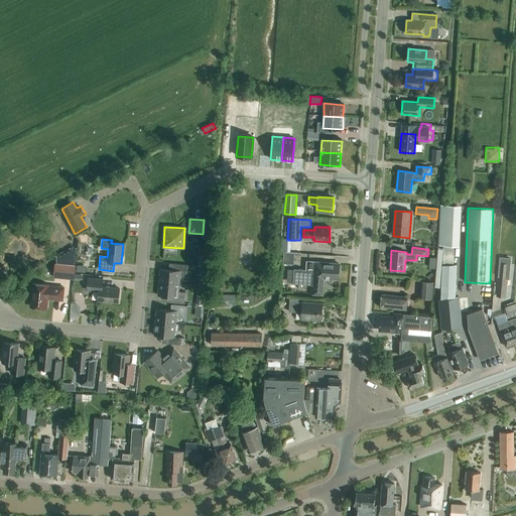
[(294,263),(294,252),(284,251),(284,263),(294,263)]
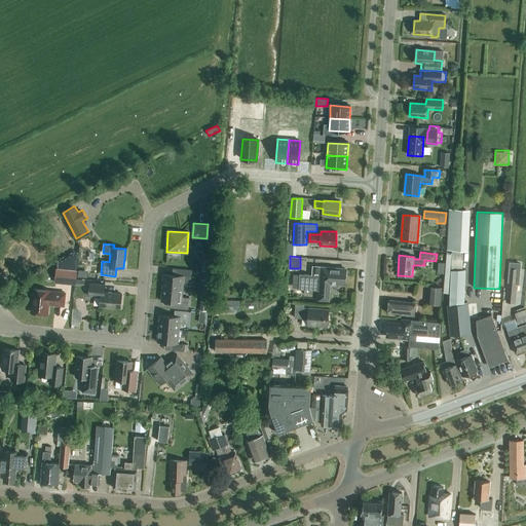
[(338,285),(338,284),(345,285),(346,270),(339,269),(339,268),(312,266),(311,275),(300,274),(299,290),(317,291),(316,300),(329,301),(330,285),(338,285)]
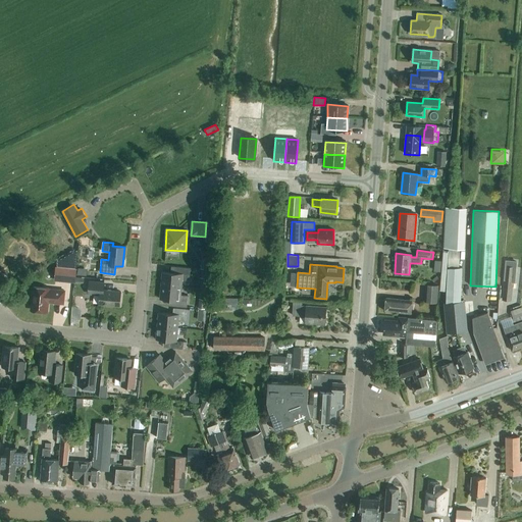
[(76,265),(76,269),(75,276),(85,277),(83,276),(84,271),(86,271),(86,266),(76,265)]
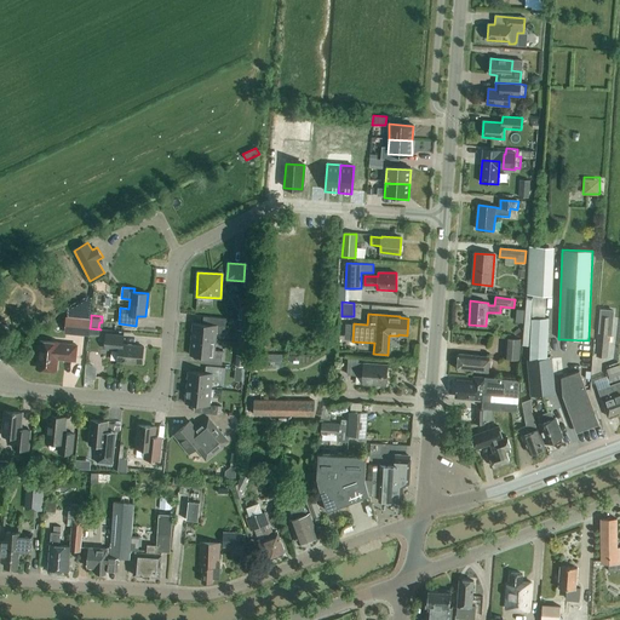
[(90,328),(91,320),(65,317),(64,333),(89,337),(90,328)]
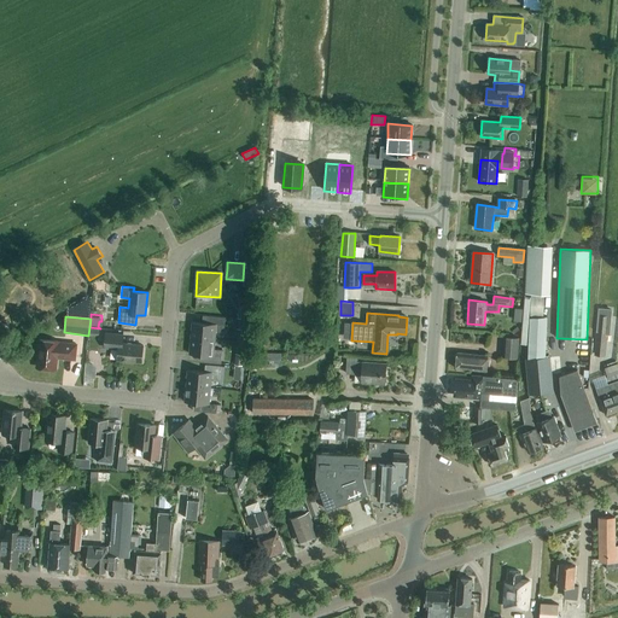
[(192,322),(191,338),(215,340),(215,331),(223,332),(225,318),(208,316),(208,324),(192,322)]
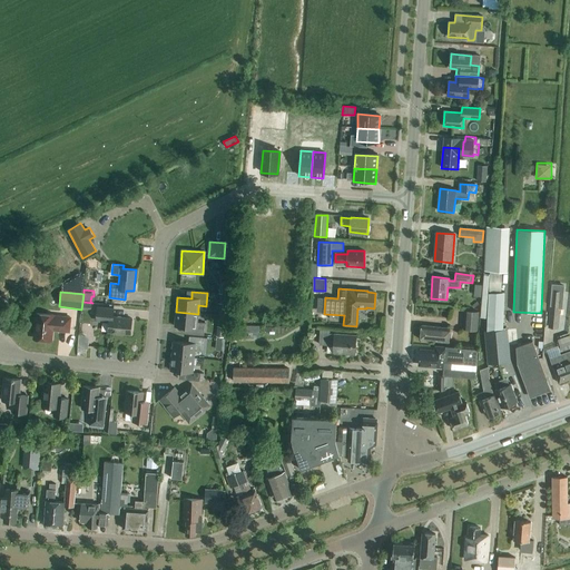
[(502,330),(504,293),(489,293),(487,331),(484,331),(488,364),(510,363),(507,330),(502,330)]
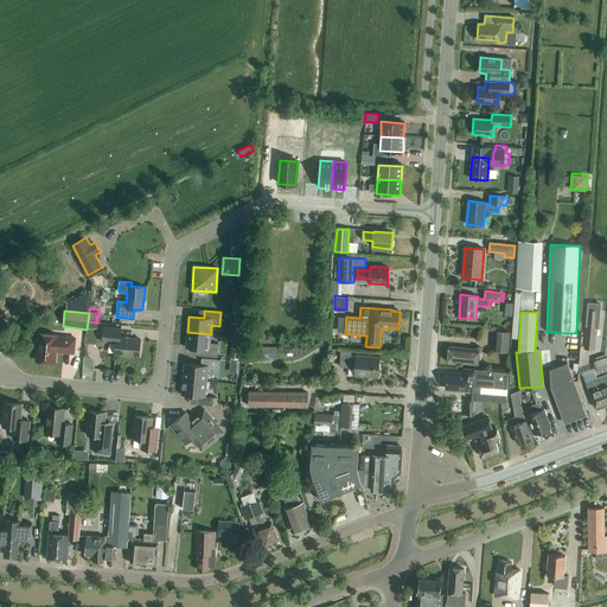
[(586,326),(585,338),(583,349),(595,350),(596,327),(586,326)]
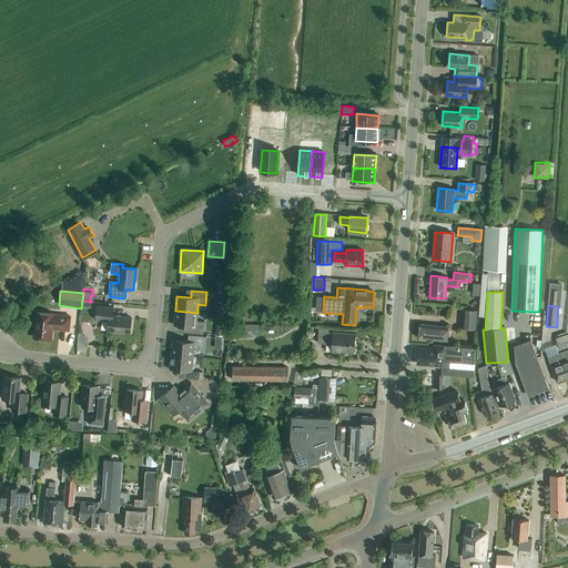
[(95,320),(109,321),(108,332),(130,333),(131,317),(112,316),(113,308),(97,306),(95,320)]
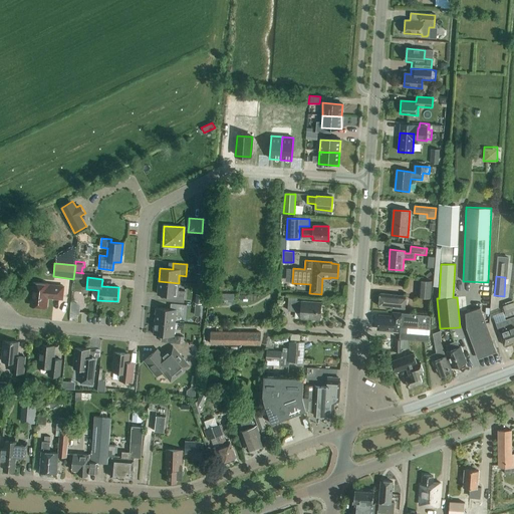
[(431,297),(432,281),(420,280),(419,296),(431,297)]
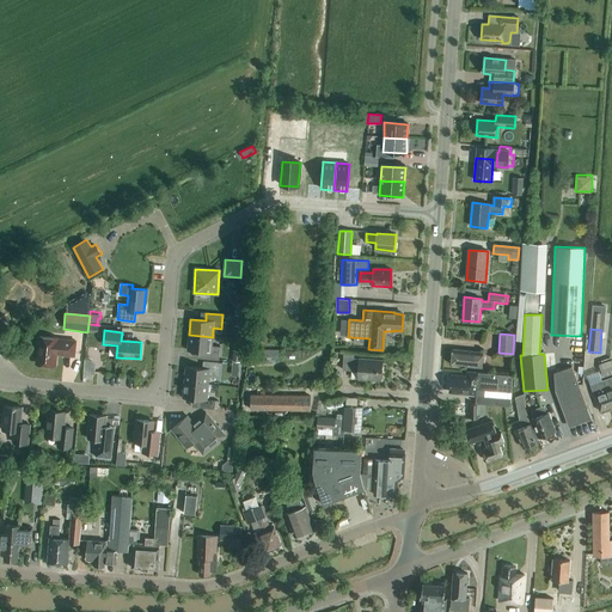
[(189,335),(187,350),(203,352),(203,359),(219,360),(220,347),(212,346),(213,337),(189,335)]
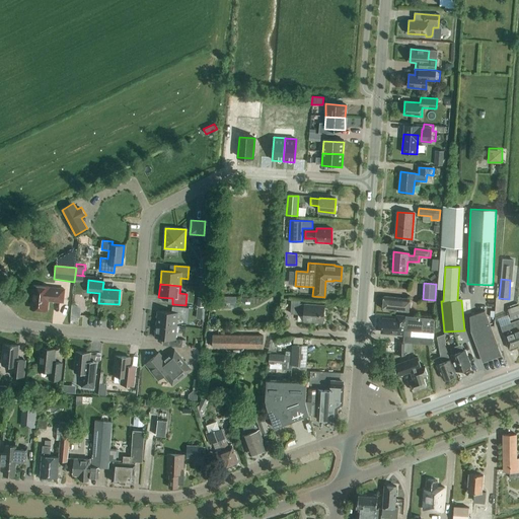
[(30,308),(47,309),(48,301),(63,302),(65,290),(33,286),(30,308)]
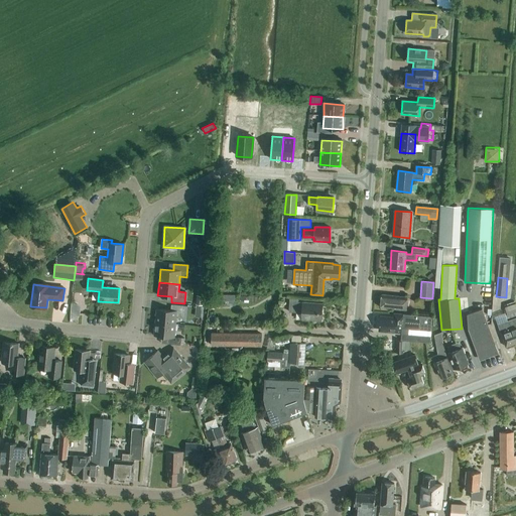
[(382,294),(381,307),(406,310),(407,297),(382,294)]
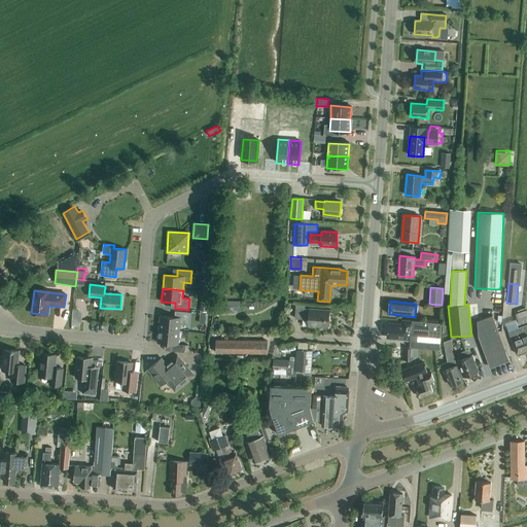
[(295,305),(294,316),(294,318),(303,319),(302,326),(308,326),(308,328),(316,328),(316,327),(328,328),(330,310),(309,308),(309,309),(305,308),(305,306),(295,305)]
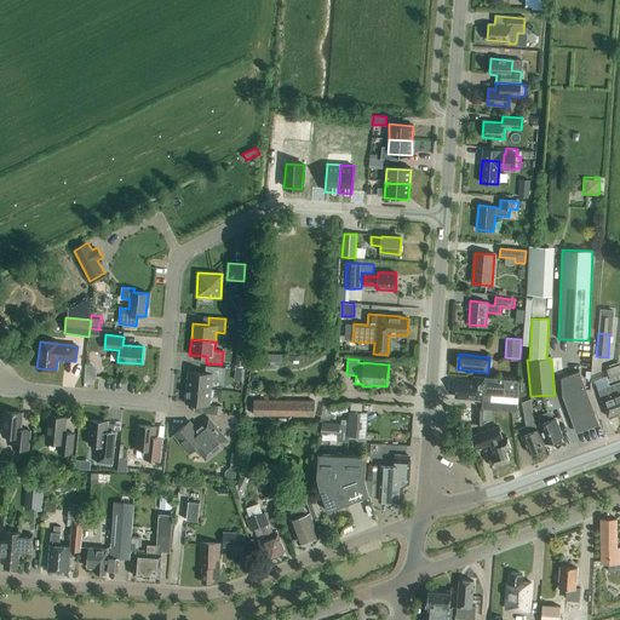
[(205,373),(188,372),(187,388),(211,390),(212,380),(220,382),(222,367),(206,366),(205,373)]
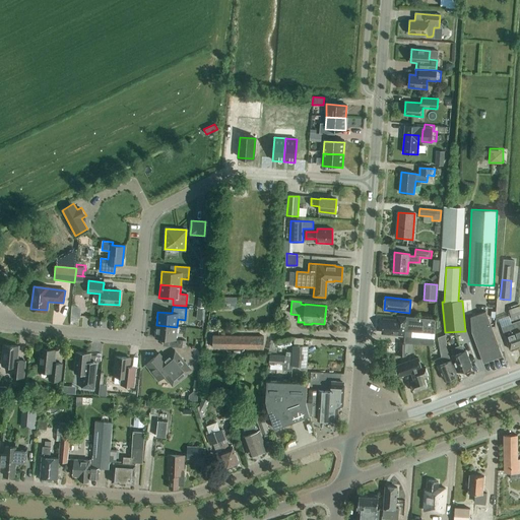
[(512,324),(519,346),(519,345),(519,308),(519,307),(507,311),(511,324),(512,324)]
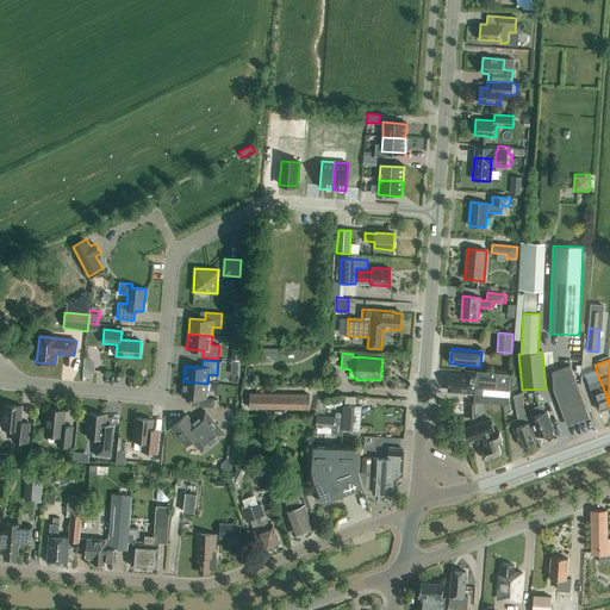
[(231,362),(230,374),(240,375),(241,362),(231,362)]
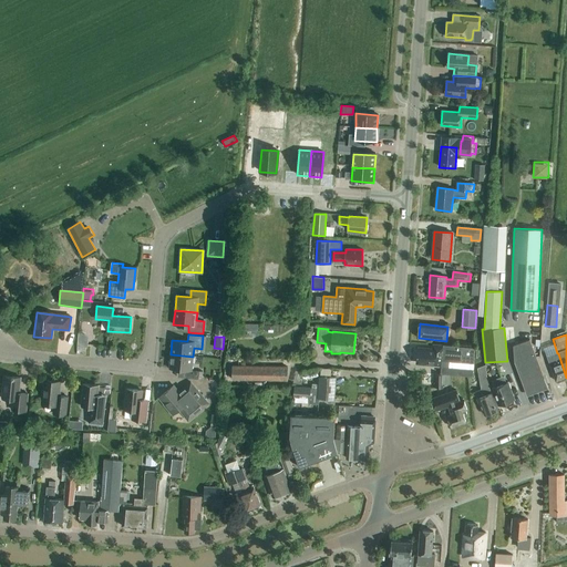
[(529,340),(513,346),(514,362),(526,394),(547,387),(529,340)]
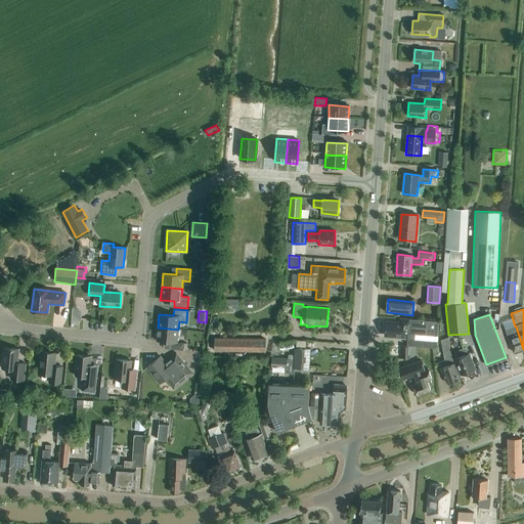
[(437,348),(439,322),(400,318),(399,322),(386,321),(385,336),(391,336),(391,337),(408,339),(410,339),(409,345),(402,345),(401,358),(409,358),(409,355),(416,355),(417,346),(437,348)]
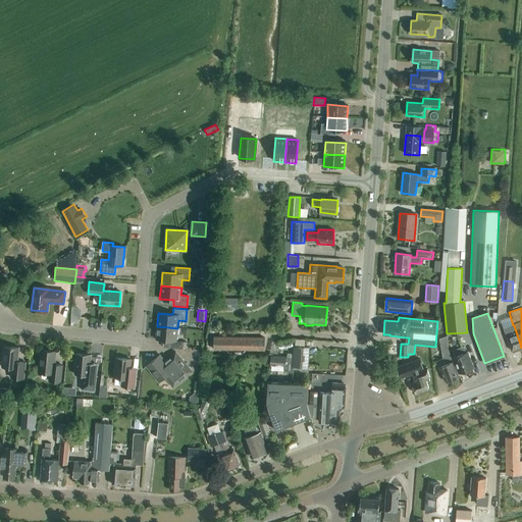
[(150,325),(147,335),(154,337),(157,326),(150,325)]
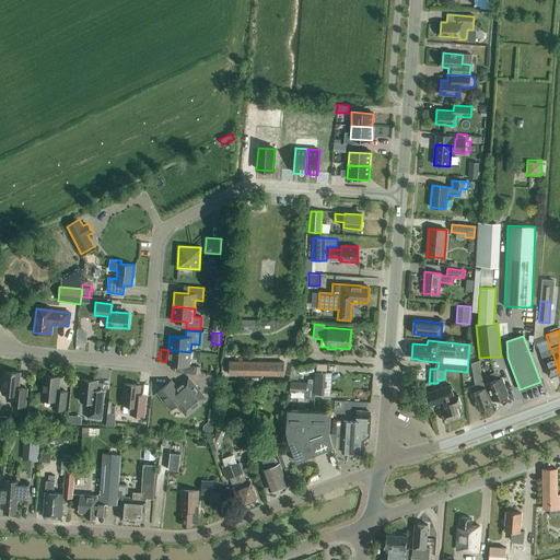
[(551,349),(550,349),(540,352),(544,361),(549,376),(559,373),(551,349)]
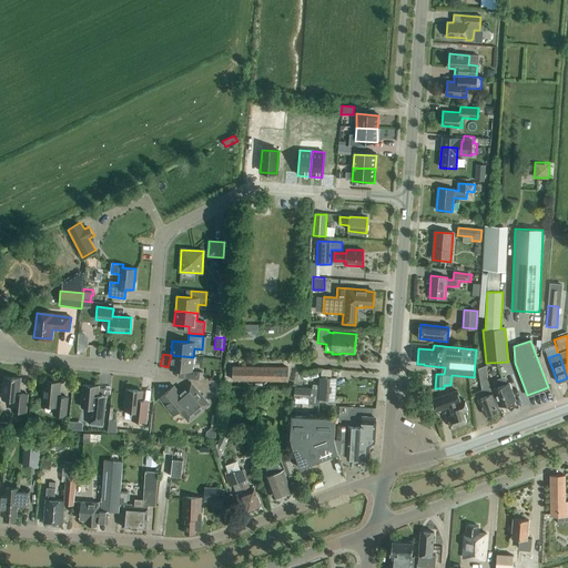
[(193,357),(171,355),(170,369),(185,371),(184,378),(199,379),(200,372),(192,371),(193,357)]
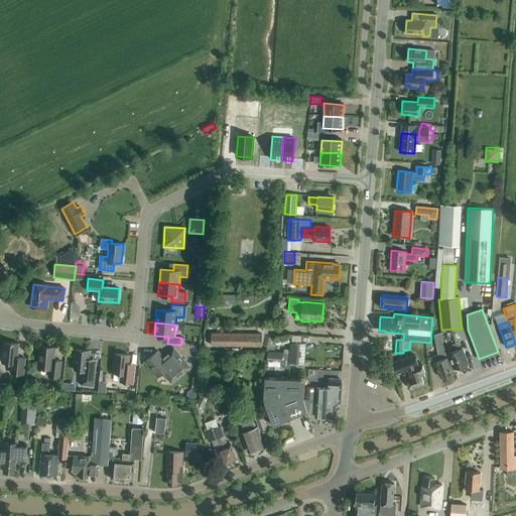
[(212,333),(212,346),(261,346),(261,334),(212,333)]
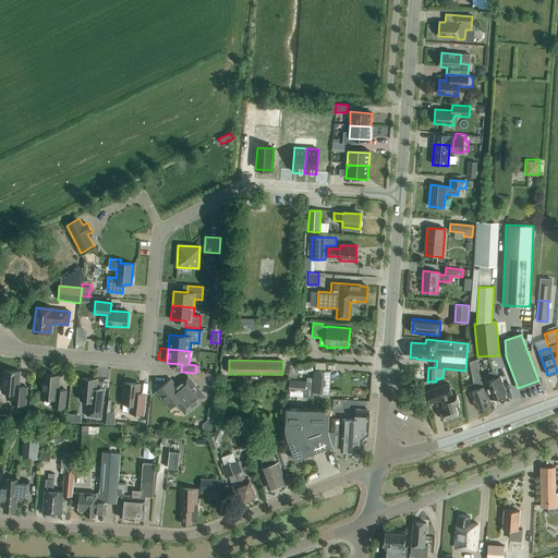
[(473,385),(471,385),(468,386),(470,392),(469,392),(472,400),(474,400),(477,409),(490,403),(484,387),(483,387),(481,381),(482,381),(480,375),(478,372),(477,360),(470,362),(473,385)]
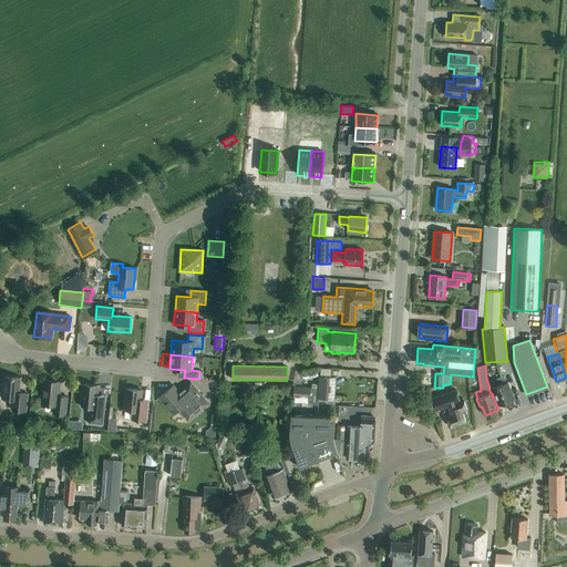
[(303,373),(306,379),(319,375),(317,370),(303,373)]
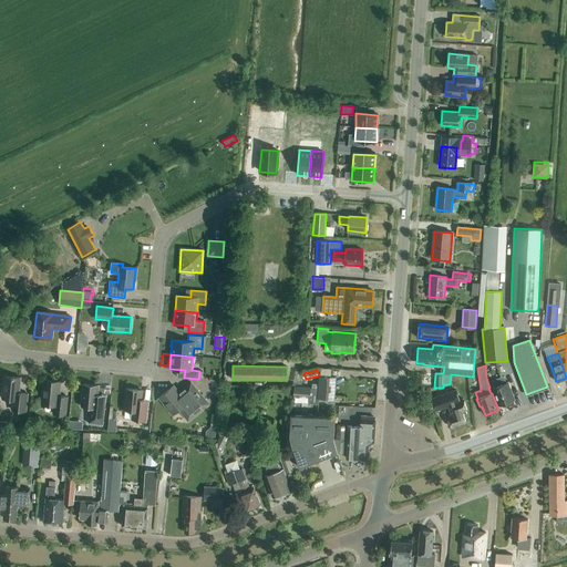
[(4,377),(2,399),(13,400),(12,410),(26,411),(28,394),(19,393),(21,378),(12,377),(12,378),(4,377)]
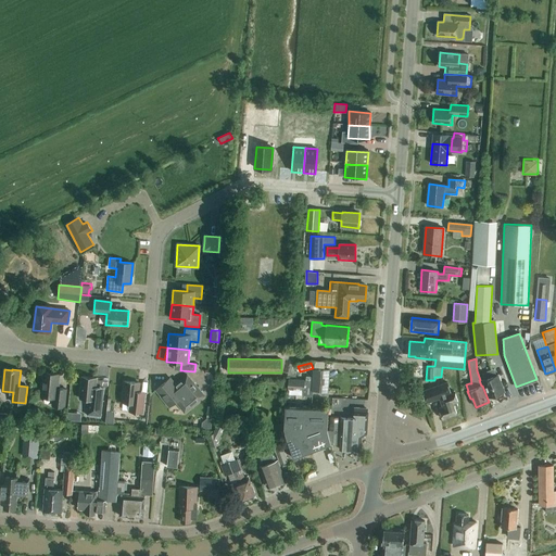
[(502,396),(504,394),(504,392),(500,382),(501,381),(498,375),(495,376),(493,369),(482,374),(484,380),(483,380),(490,397),(495,395),(497,397),(500,397),(502,396)]
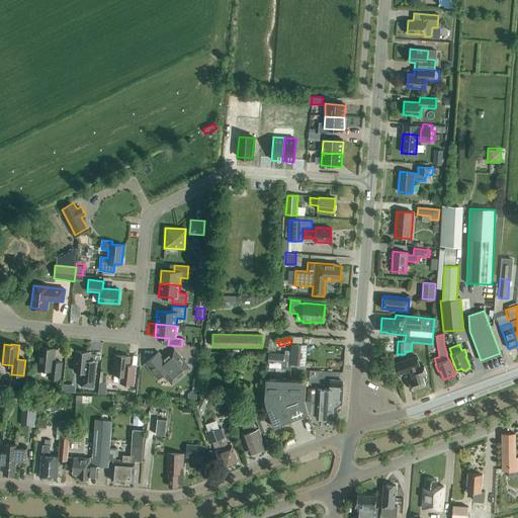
[(282,363),(282,368),(290,368),(290,364),(305,365),(307,345),(292,345),(291,355),(269,354),(268,362),(282,363)]
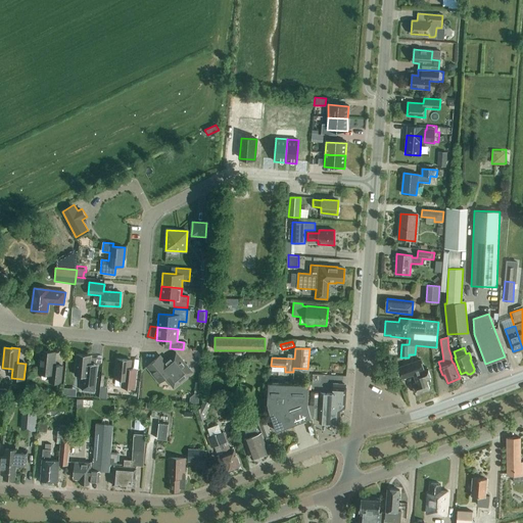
[(40,350),(38,373),(50,374),(49,382),(60,383),(62,367),(54,366),(55,352),(40,350)]
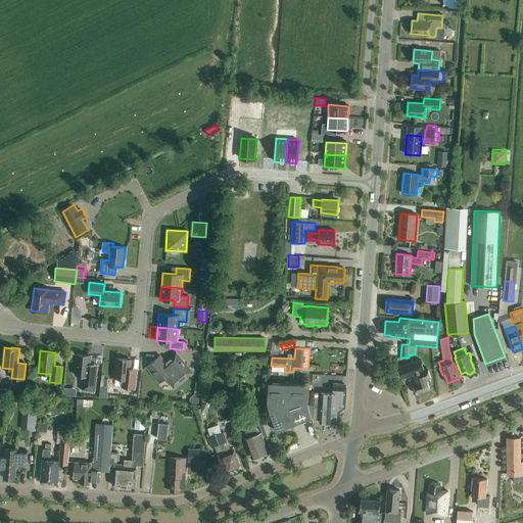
[(192,372),(176,351),(164,362),(160,355),(146,367),(151,373),(150,373),(159,383),(164,378),(173,388),(192,372)]
